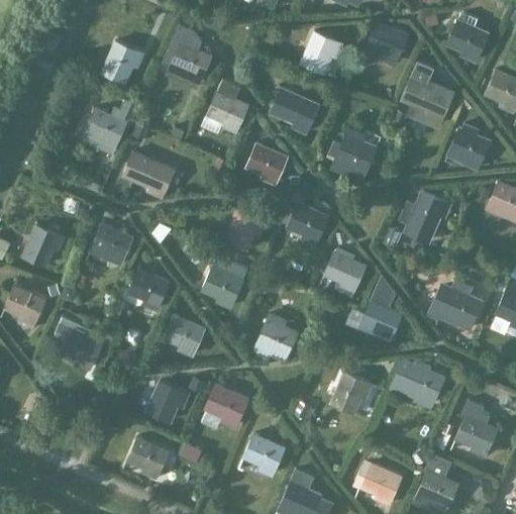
[(277,0),(259,0),(258,4),(274,11),(277,0)]
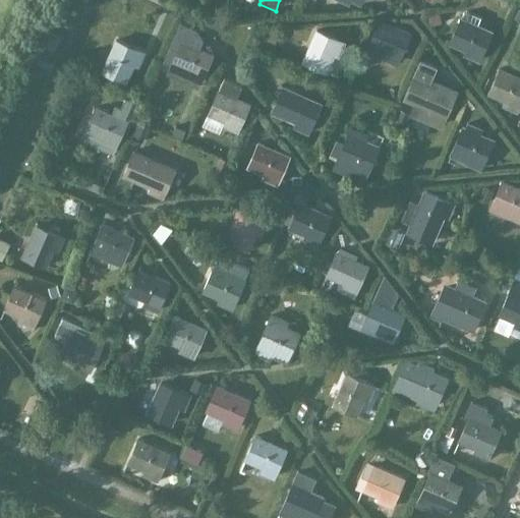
[(465,53),(464,57),(479,64),(493,34),(460,19),(449,45),(465,53)]
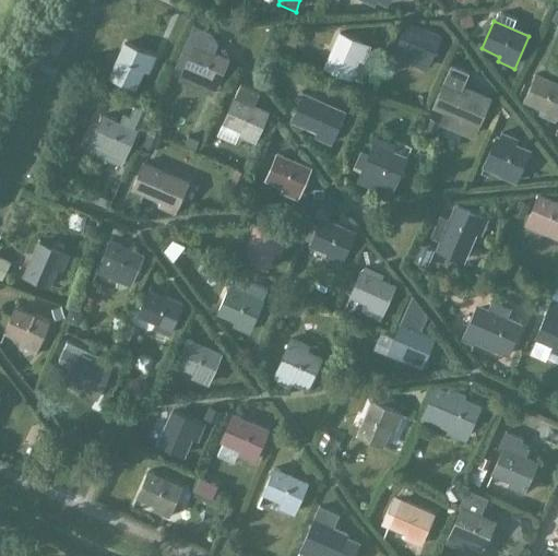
[(412,59),(411,64),(428,71),(441,38),(407,23),(394,50),(412,59)]
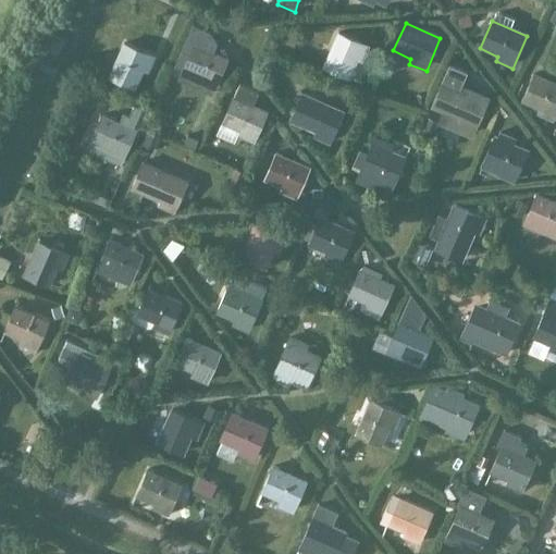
[(193,27),(174,70),(182,73),(180,78),(213,94),(227,61),(212,54),(217,46),(209,34),(193,27)]
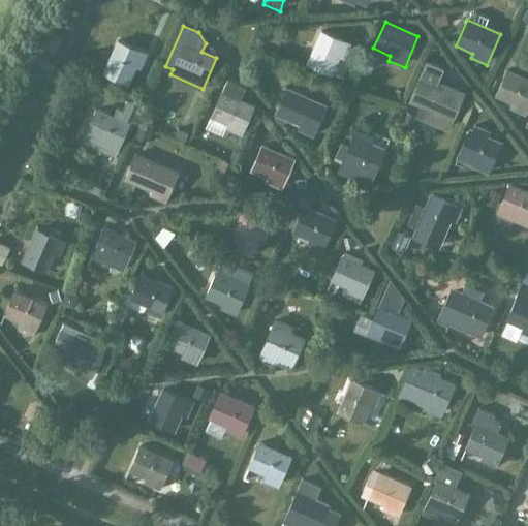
[(339,60),(344,62),(351,45),(320,31),(306,66),(332,76),(339,60)]
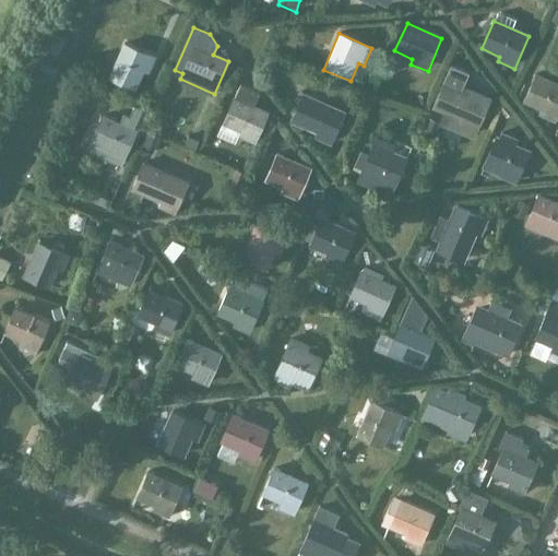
[(144,73),(149,75),(156,59),(123,45),(108,80),(135,91),(144,73)]
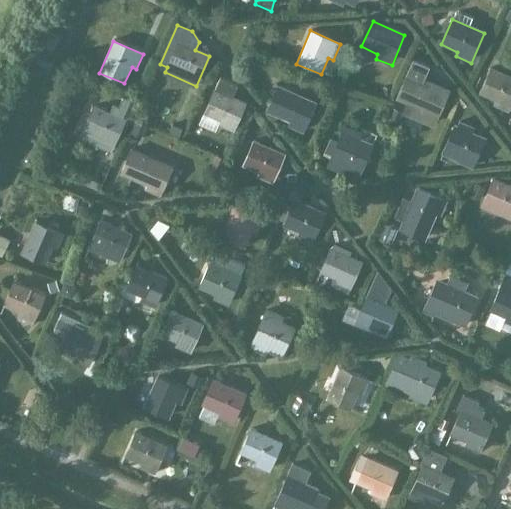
[(412,63),(395,102),(418,112),(416,117),(436,125),(449,93),(422,82),(427,70),(412,63)]
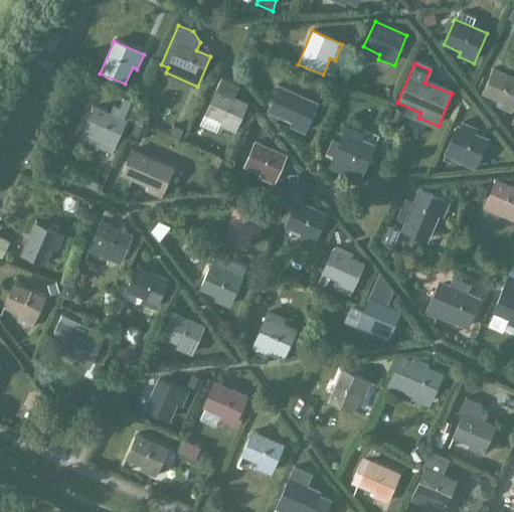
[(498,102),(497,107),(512,114),(513,110),(513,77),(494,68),(482,95),(498,102)]
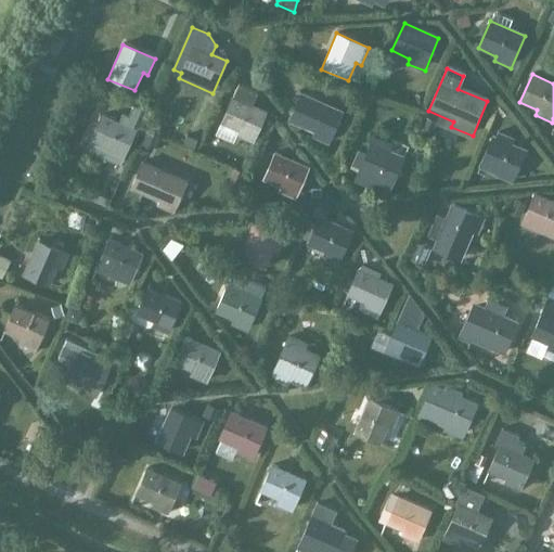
[(239,87),(222,124),(240,131),(237,136),(252,142),(252,143),(253,143),(266,114),(252,107),(257,94),(239,87)]
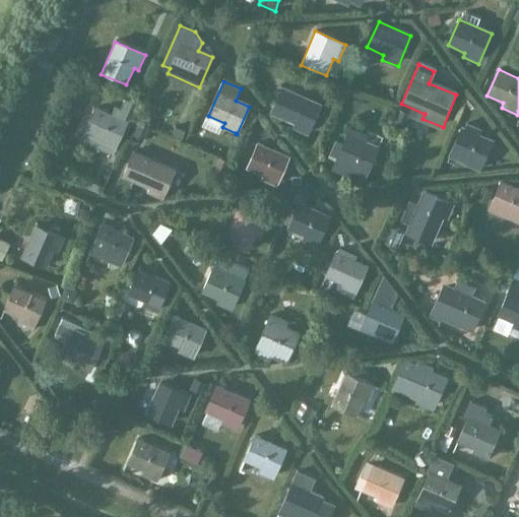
[(322,105),(282,88),(270,114),(295,125),(293,130),(309,137),(322,105)]
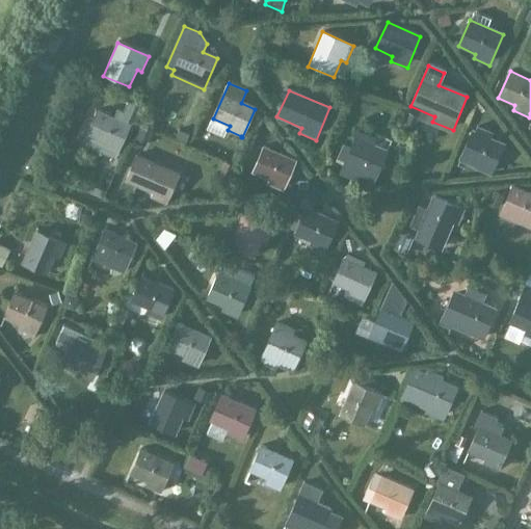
[(117,110),(114,117),(97,110),(85,137),(118,153),(130,126),(134,125),(139,109),(128,104),(124,113),(117,110)]
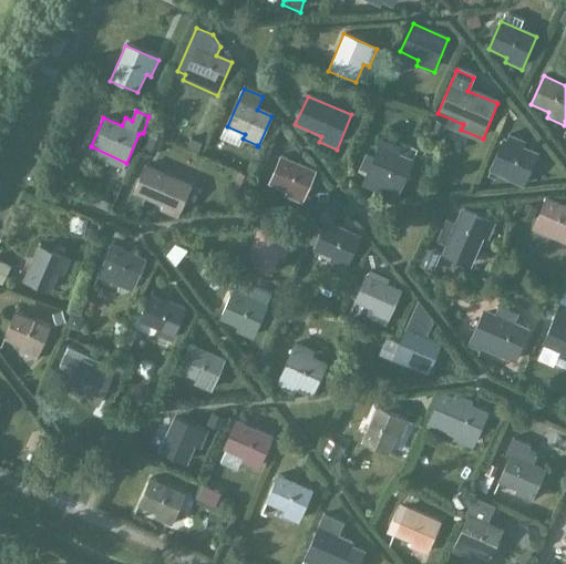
[(503,140),(489,172),(507,181),(524,188),(538,155),(523,149),(525,144),(508,137),(507,142),(503,140)]
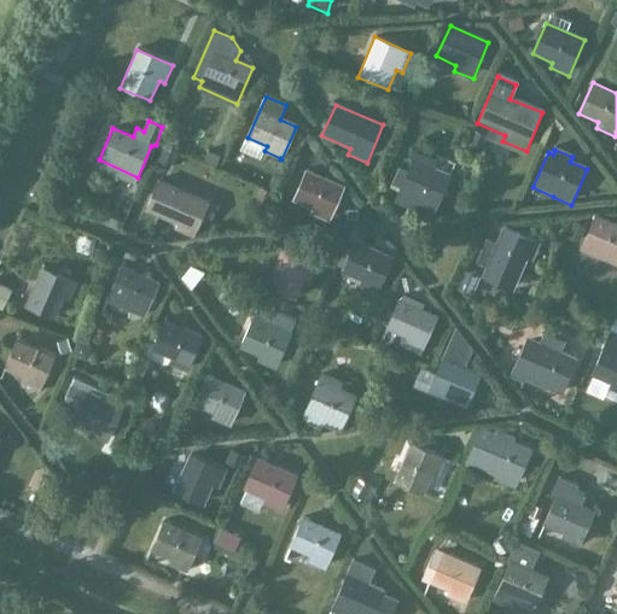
[(432,220),(452,177),(436,170),(437,163),(415,153),(407,173),(400,169),(391,186),(400,189),(394,203),(432,220)]
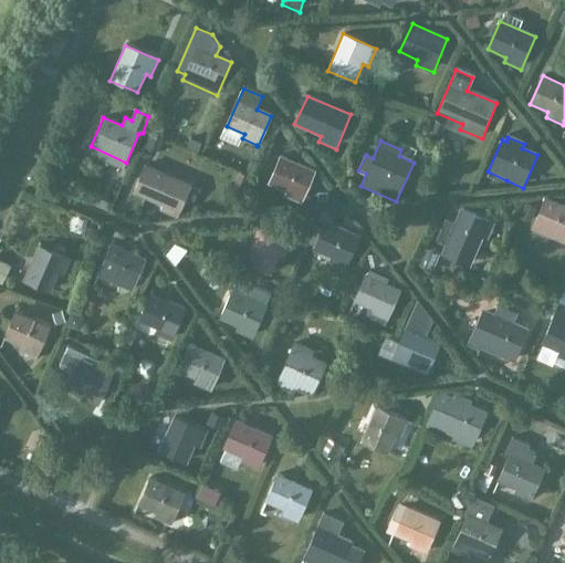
[(315,171),(280,156),(268,184),(286,193),(284,197),(302,205),(315,171)]
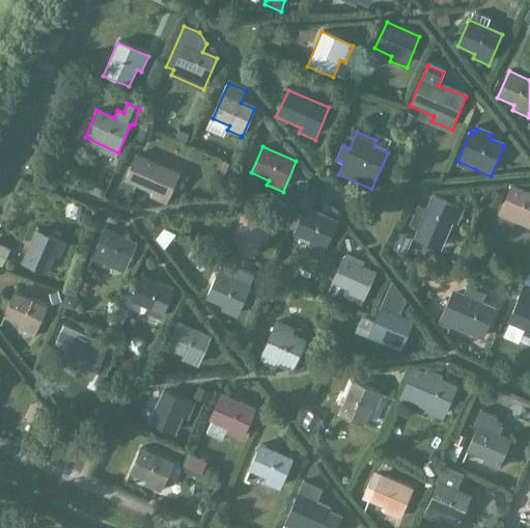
[(136,156),(124,182),(135,187),(151,195),(150,198),(166,206),(179,174),(146,161),(136,156)]
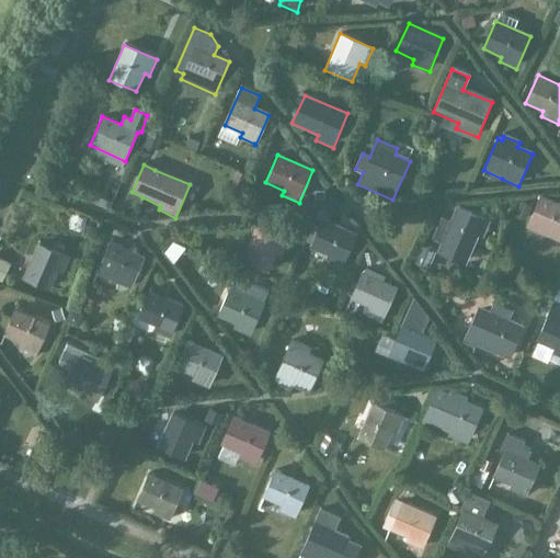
[(559,204),(540,195),(526,228),(559,242),(559,204)]
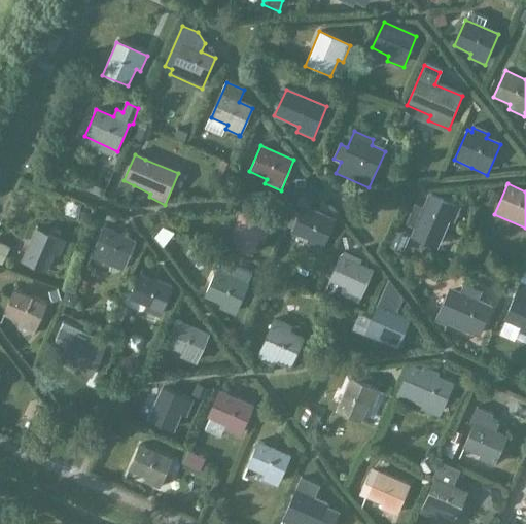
[(415,206),(408,223),(417,228),(413,238),(421,242),(435,248),(448,221),(446,220),(452,207),(458,210),(459,209),(430,197),(424,210),(415,206)]
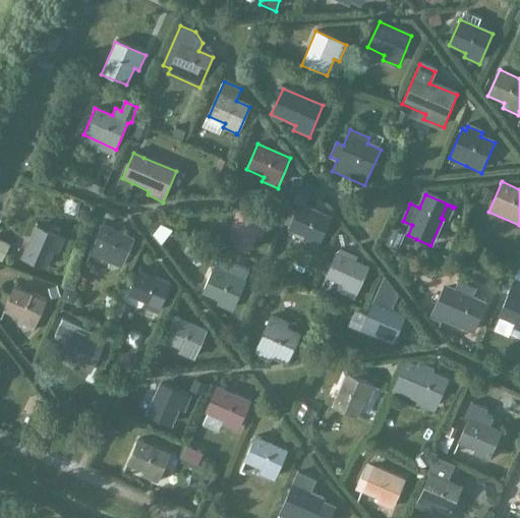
[(305,237),(302,242),(318,249),(332,219),(299,204),(288,230),(305,237)]
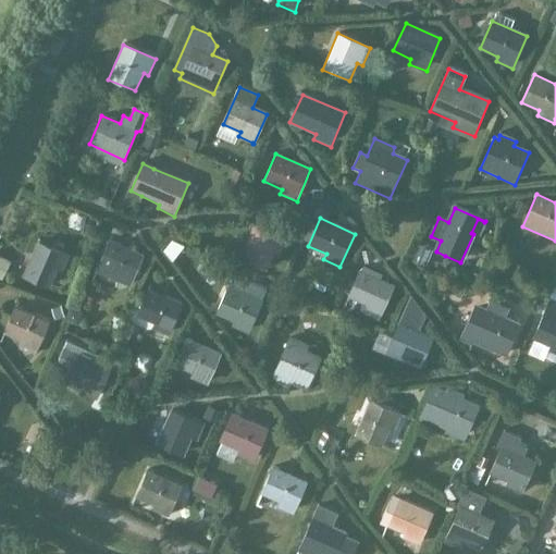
[(255,224),(239,260),(268,271),(275,254),(280,256),(286,238),(255,224)]
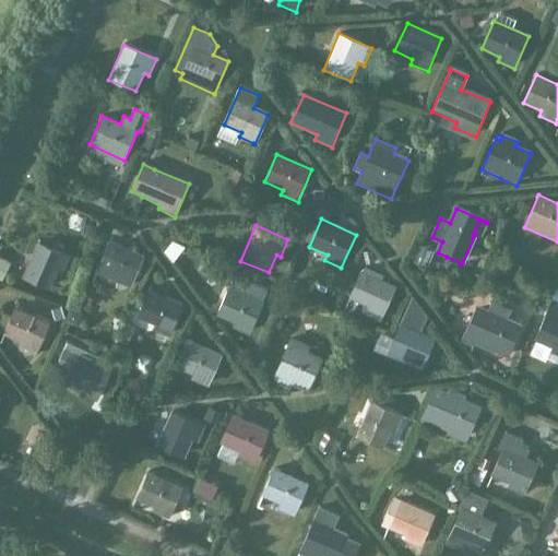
[(144,257),(109,240),(96,273),(131,290),(144,257)]
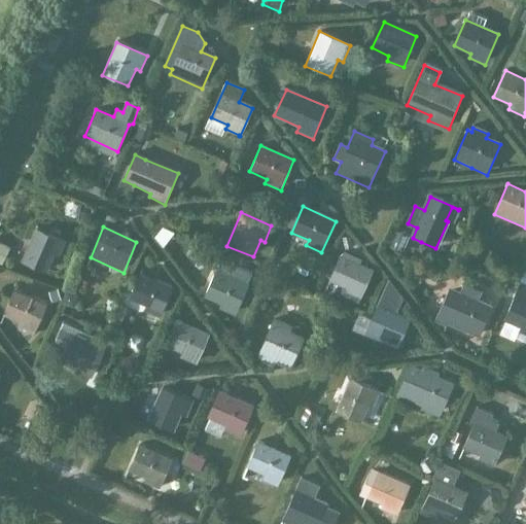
[(55,256),(60,258),(66,242),(35,229),(22,263),(46,273),(55,256)]
